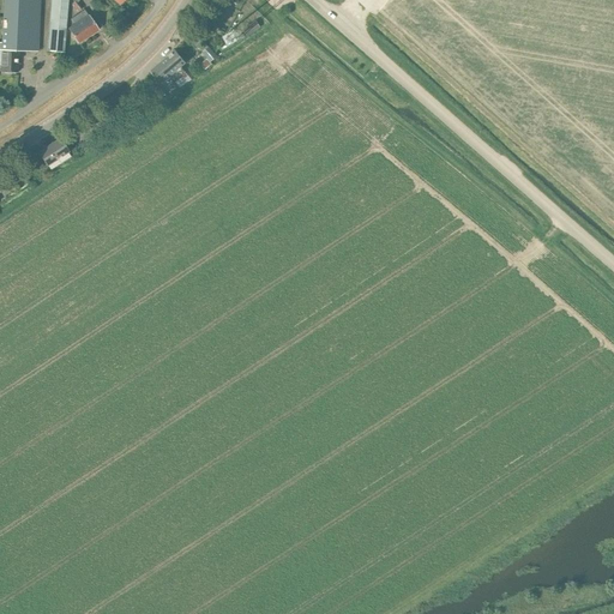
[(0,49),(0,65),(1,66),(0,72),(17,73),(17,50),(37,52),(38,0),(4,0),(2,43),(2,49),(1,49),(1,50),(0,49)]
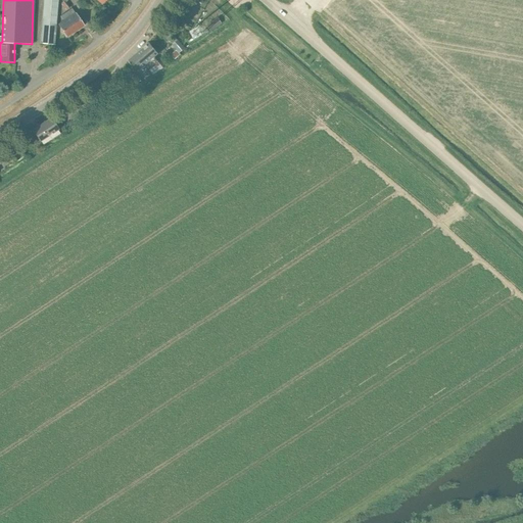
[(43,0),(40,43),(54,44),(57,0),(43,0)]
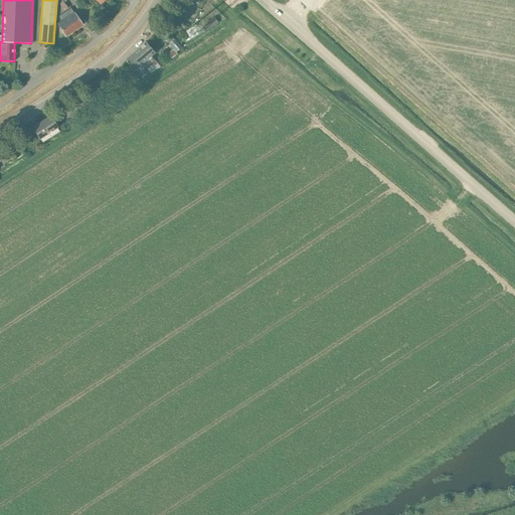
[(63,0),(59,3),(65,10),(68,7),(63,0)]
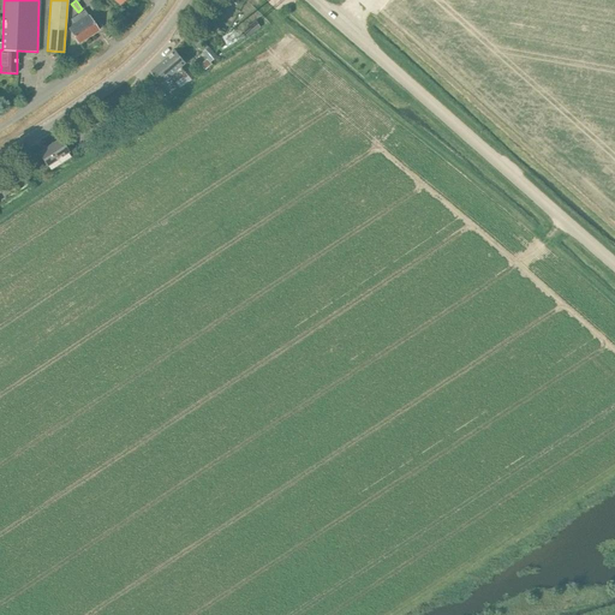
[(84,10),(71,19),(72,21),(69,23),(71,27),(69,28),(78,43),(99,30),(88,16),(84,10)]
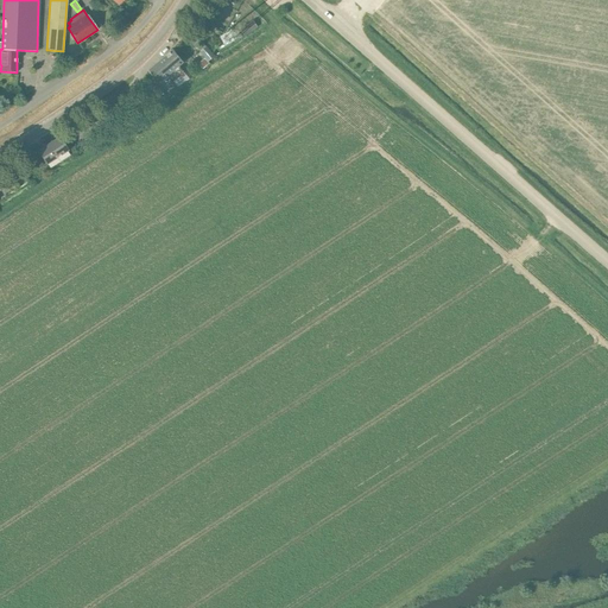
[(253,20),(241,29),(245,35),(257,26),(253,20)]
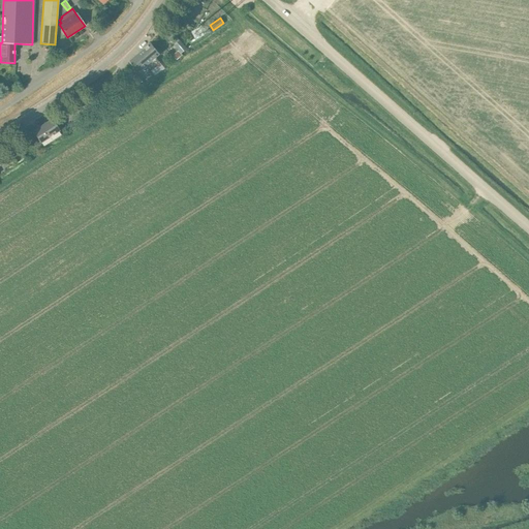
[(130,61),(131,61),(145,76),(160,63),(156,57),(159,54),(151,43),(130,61)]
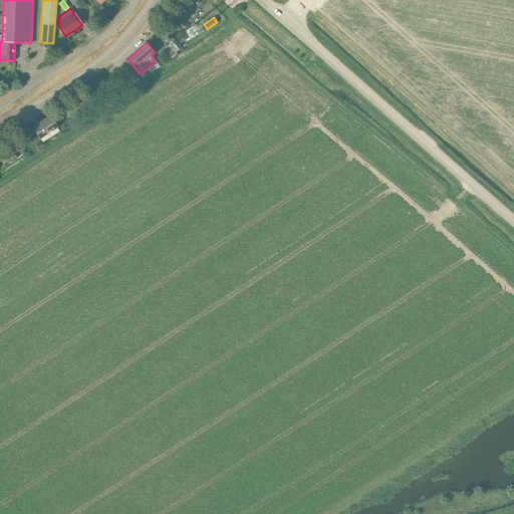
[(173,48),(167,54),(172,59),(178,53),(176,52),(173,48)]
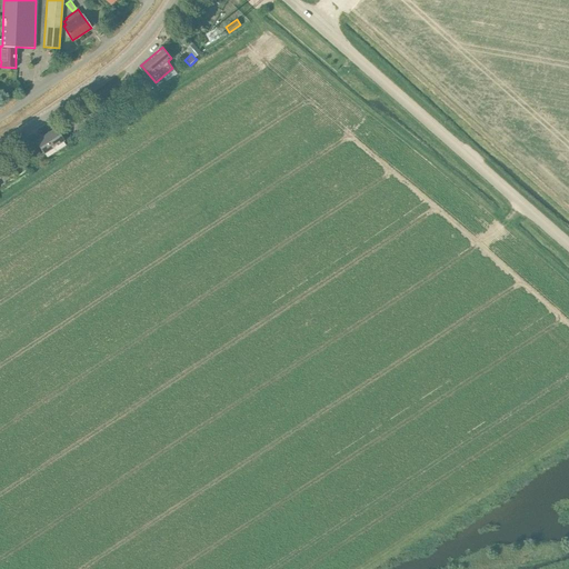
[(56,128),(36,141),(43,153),(63,140),(56,128)]
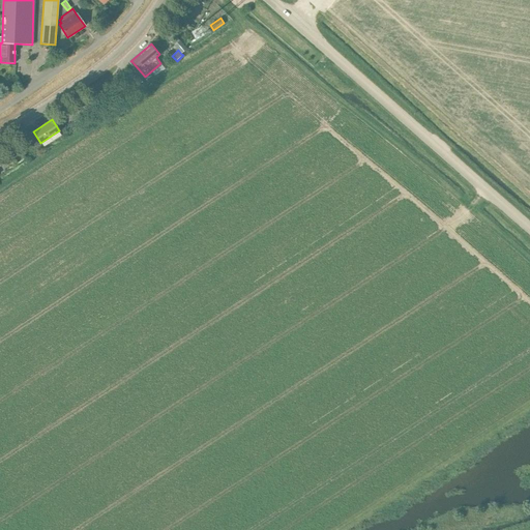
[(33,135),(26,139),(32,147),(38,143),(33,135)]
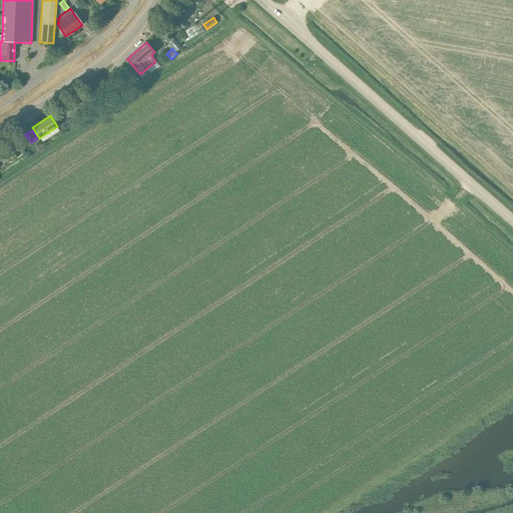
[(14,138),(0,147),(3,151),(17,143),(14,138)]
